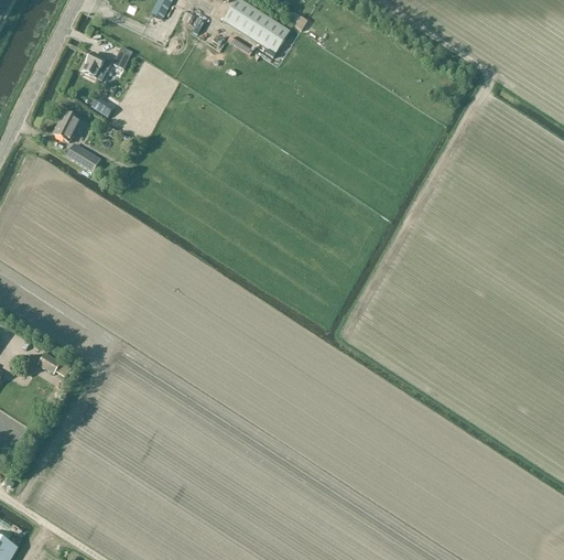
[(158,0),(151,12),(158,15),(163,18),(172,0),(158,0)]
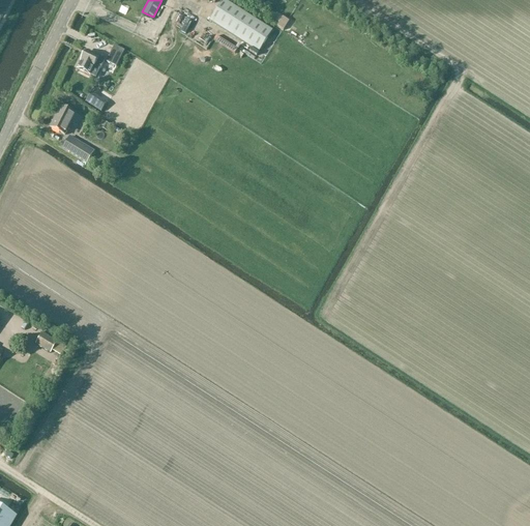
[(259,50),(272,28),(229,0),(222,0),(209,18),(259,50)]
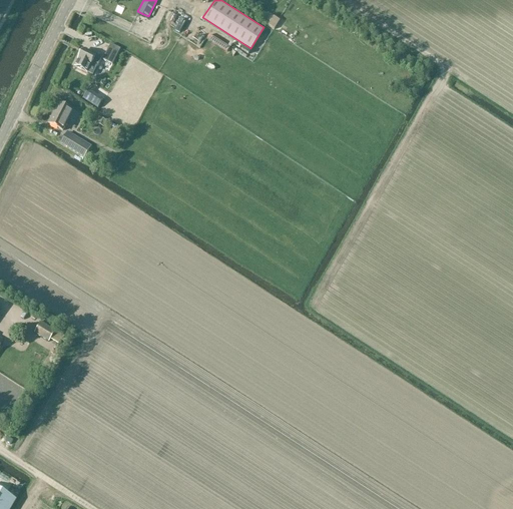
[(284,20),(281,14),(274,14),(270,20),(273,26),(280,26),(284,20)]
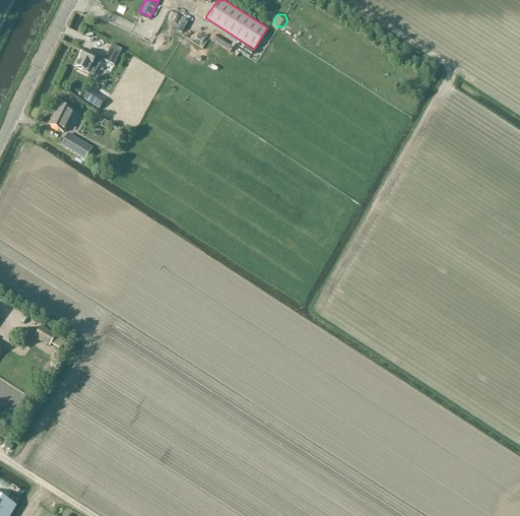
[(110,46),(104,58),(114,63),(120,51),(110,46)]
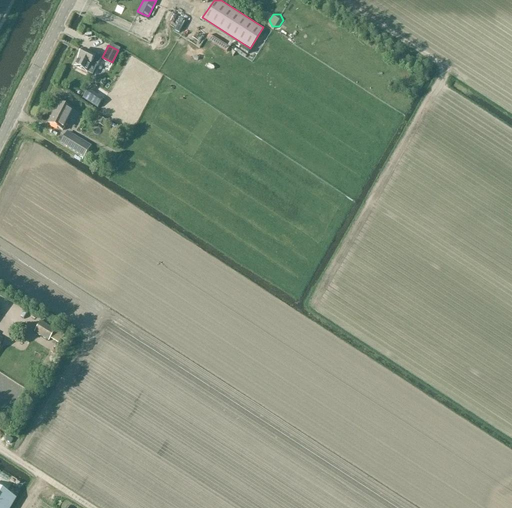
[(78,58),(74,65),(83,69),(86,71),(90,63),(95,66),(96,63),(97,64),(101,56),(96,53),(83,47),(81,51),(79,51),(78,54),(79,56),(78,58)]
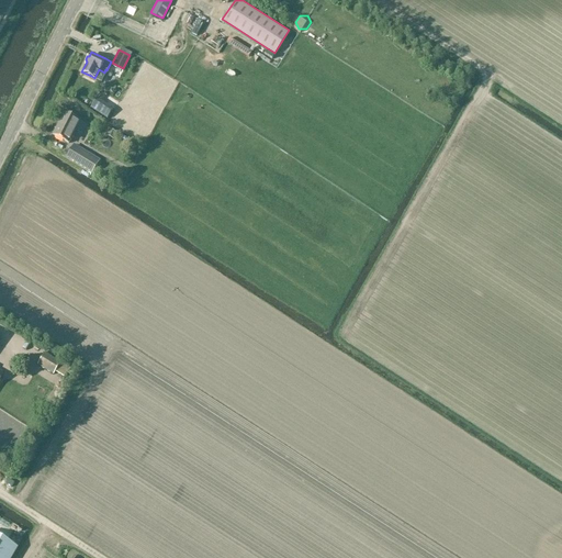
[(108,114),(113,105),(104,101),(99,110),(108,114)]
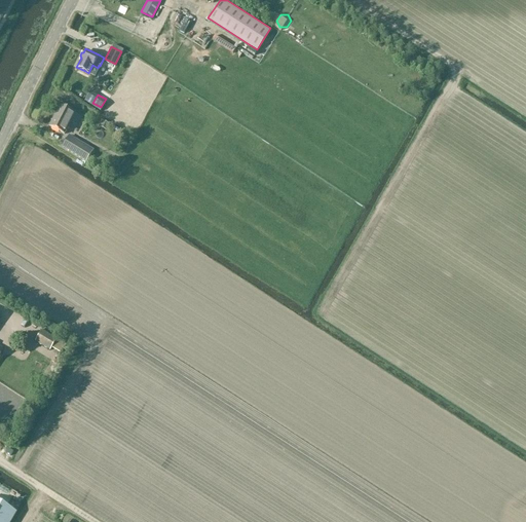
[(79,114),(74,112),(75,111),(60,104),(49,124),(65,132),(71,119),(75,121),(79,114)]
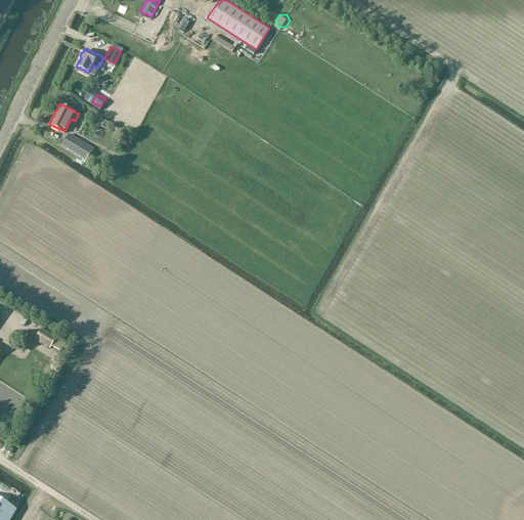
[(92,148),(75,138),(69,147),(86,159),(92,148)]
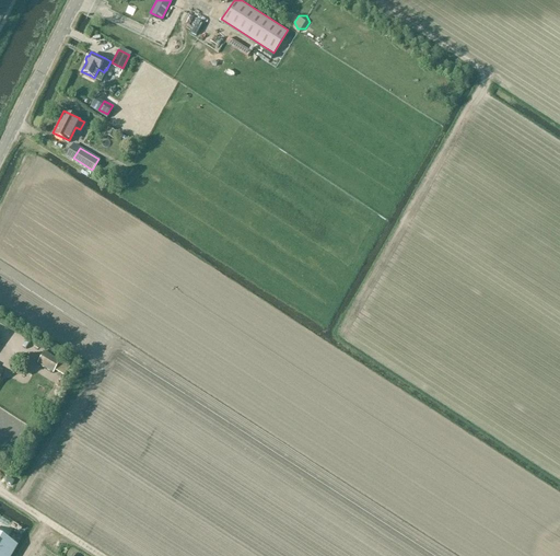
[(68,362),(60,358),(46,349),(38,361),(53,370),(55,368),(62,372),(68,362)]
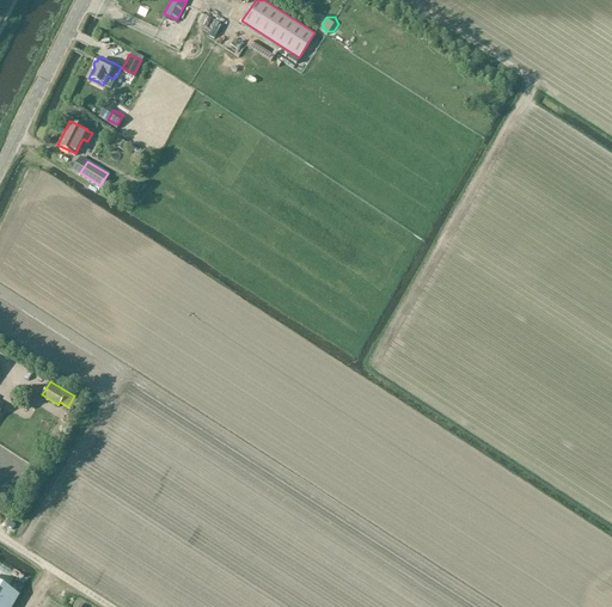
[(0,606),(11,606),(20,594),(0,581),(0,606)]
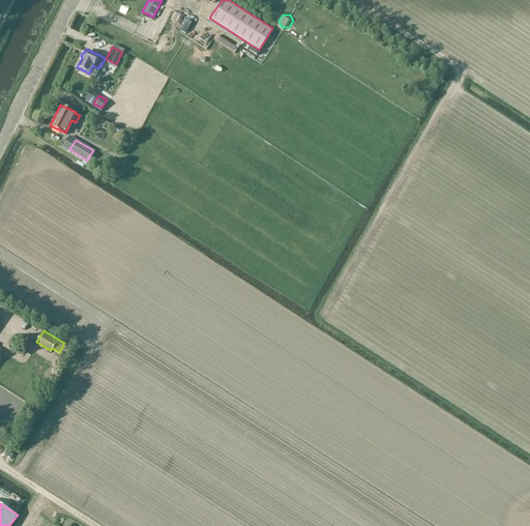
All buildings are outlined.
